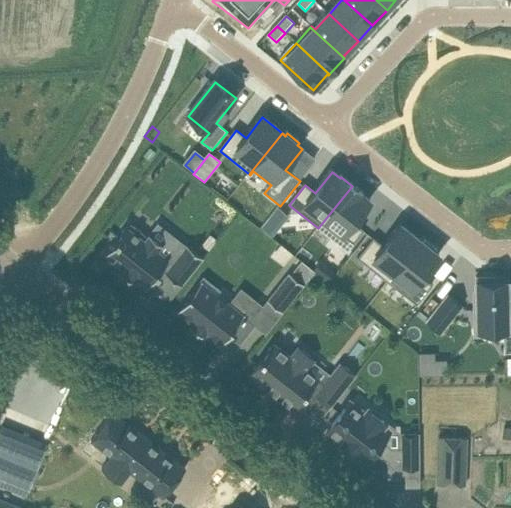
[(352,186),(318,228),(348,252),(364,232),(354,224),(371,203),(363,196),(364,195),(352,186)]
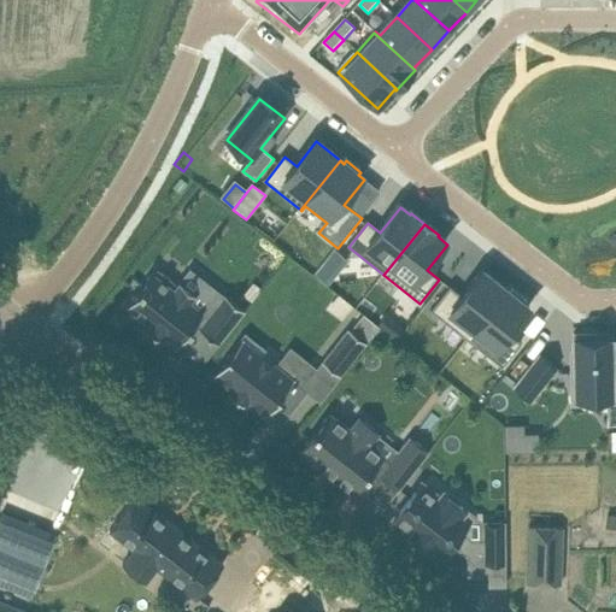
[(335,253),(327,264),(340,275),(348,264),(335,253)]
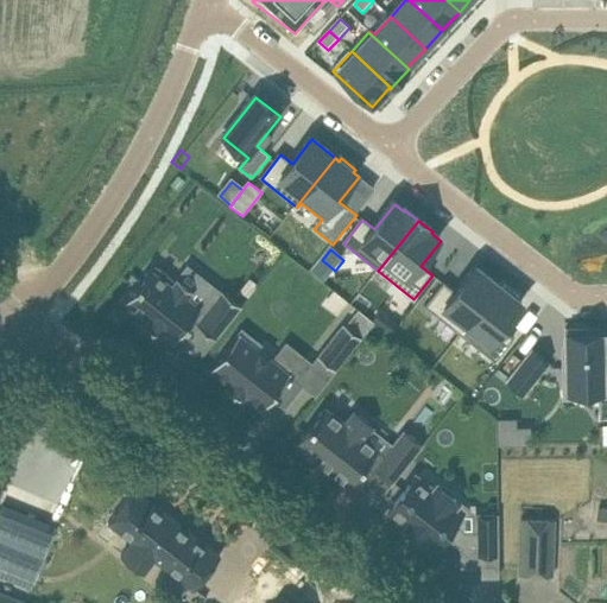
[(288,259),(267,284),(322,327),(342,302),(288,259)]
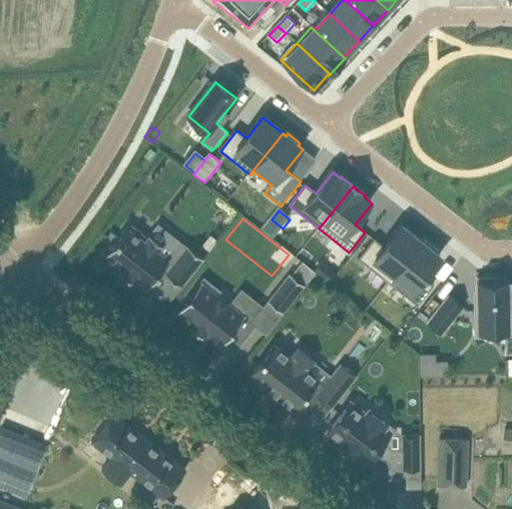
[(128,229),(107,256),(125,271),(122,275),(133,284),(137,280),(148,289),(150,287),(162,271),(167,275),(166,276),(181,289),(182,288),(183,288),(203,262),(203,261),(188,247),(187,248),(181,244),(158,226),(150,236),(148,239),(131,226),(129,229),(128,229)]
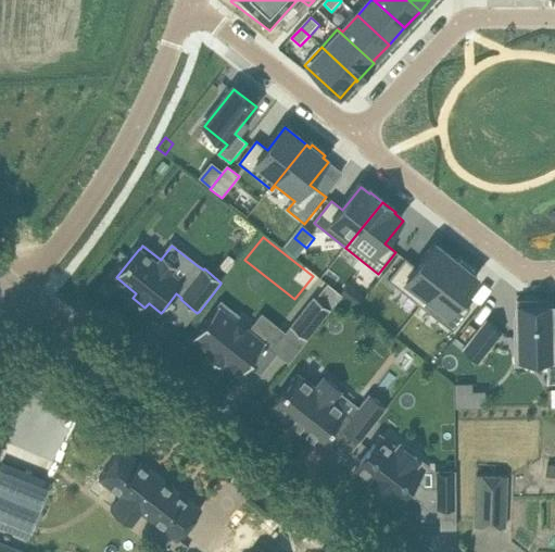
[(406,260),(389,283),(421,308),(456,263),(436,246),(417,268),(406,260)]
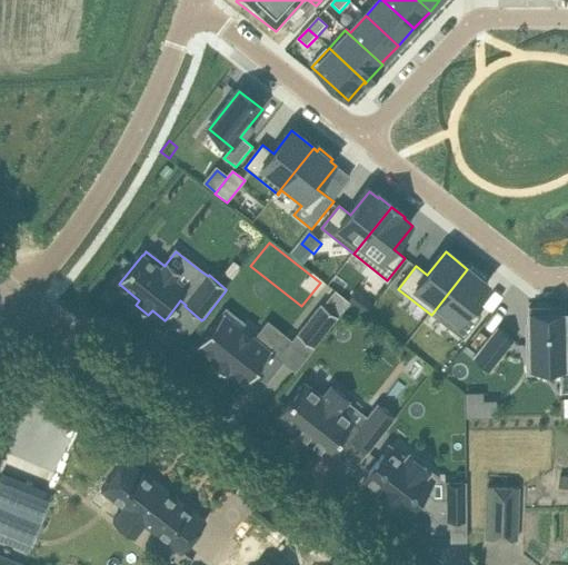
[(233,264),(226,275),(232,280),(241,269),(233,264)]
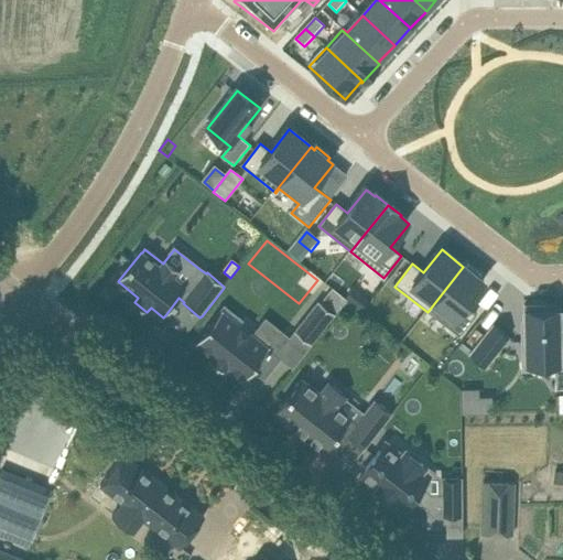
[(463,267),(428,312),(459,338),(478,315),(466,307),(485,283),(480,280),(482,278),(469,267),(467,269),(463,267)]
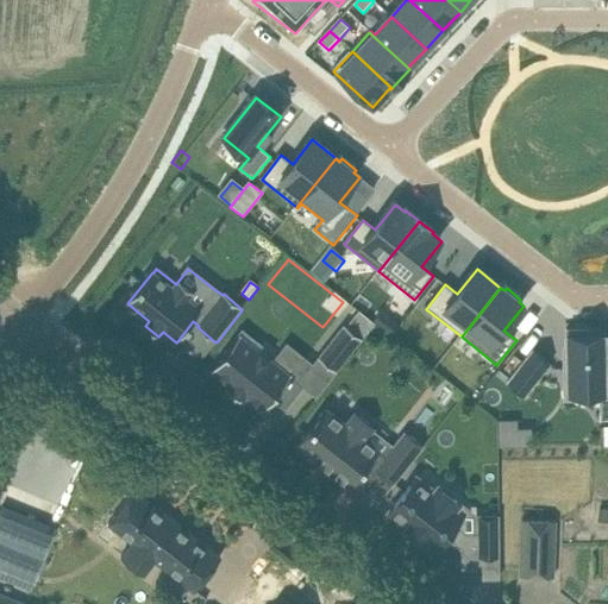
[(399,326),(383,313),(375,322),(392,335),(399,326)]
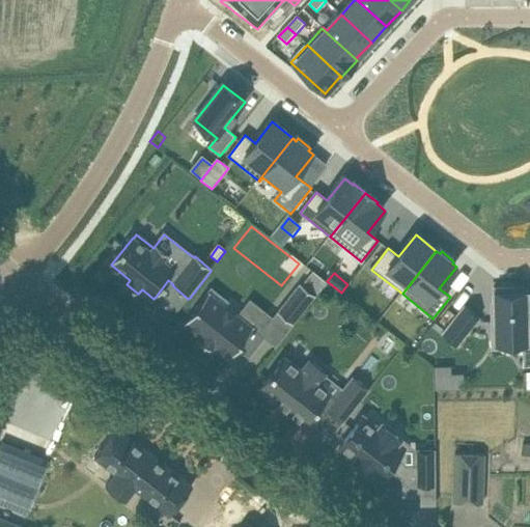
[(301,285),(278,314),(294,327),(316,298),(301,285)]
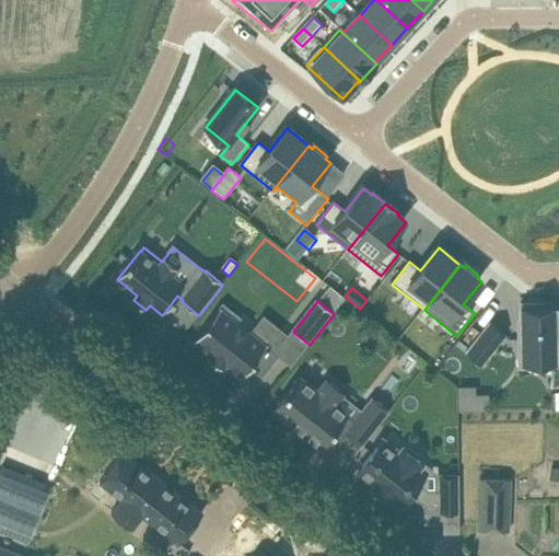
[(540,305),(521,307),(522,363),(552,363),(554,387),(558,386),(558,328),(557,328),(557,311),(540,311),(540,305)]
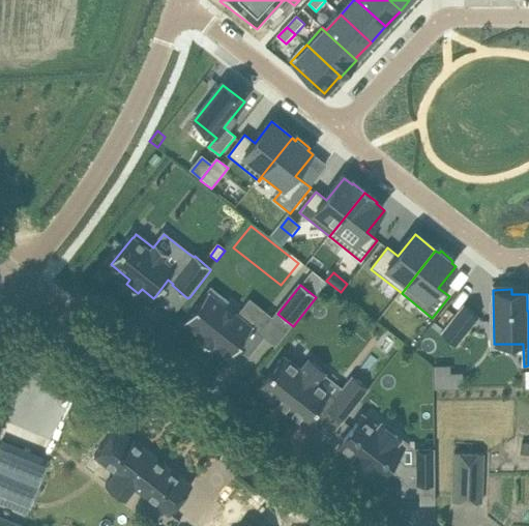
[(210,290),(184,324),(201,337),(198,341),(200,342),(208,349),(210,350),(213,347),(230,359),(238,349),(248,357),(264,338),(237,317),(225,308),(228,303),(210,290)]
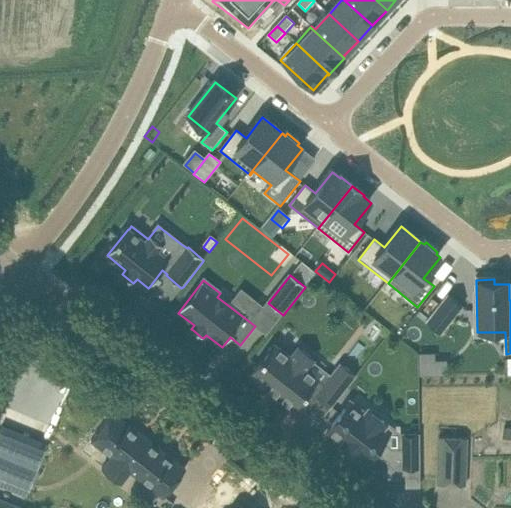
[(446,300),(427,324),(441,335),(460,311),(446,300)]
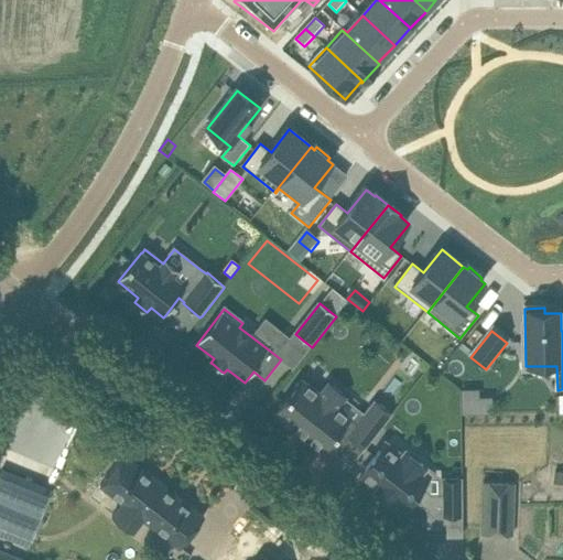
[(348,438),(366,451),(393,416),(375,402),(353,430),(333,415),(346,398),(329,386),(321,397),(302,381),(277,415),(295,429),(294,429),(306,438),(325,452),(338,434),(346,441),(348,438)]
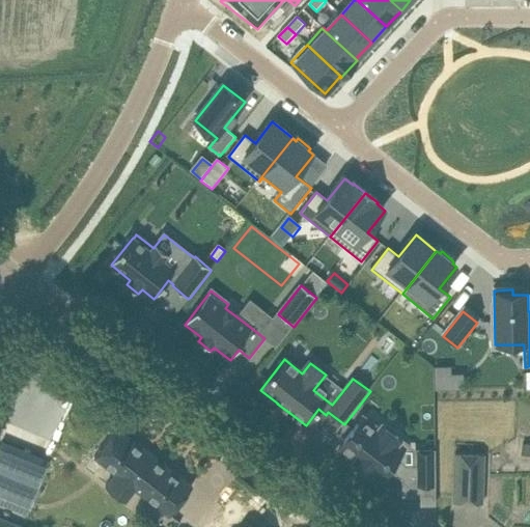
[(363,420),(341,448),(358,461),(355,464),(369,475),(371,472),(382,479),(389,470),(402,480),(403,481),(417,481),(417,488),(436,488),(436,453),(417,454),(417,467),(407,467),(397,460),(403,451),(396,446),(400,441),(384,428),(380,433),(363,420)]
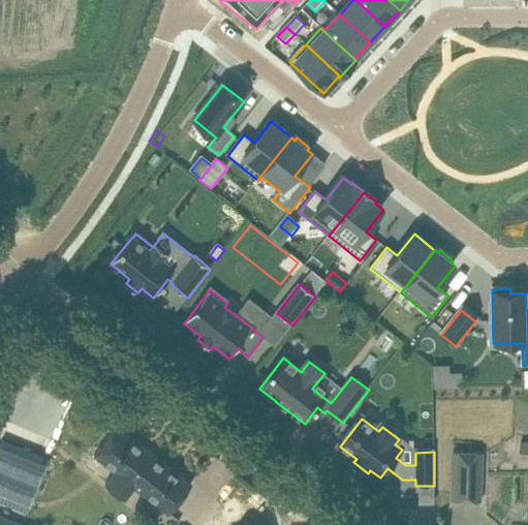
[(135,489),(169,516),(192,487),(118,428),(95,458),(116,474),(105,487),(125,502),(135,489)]
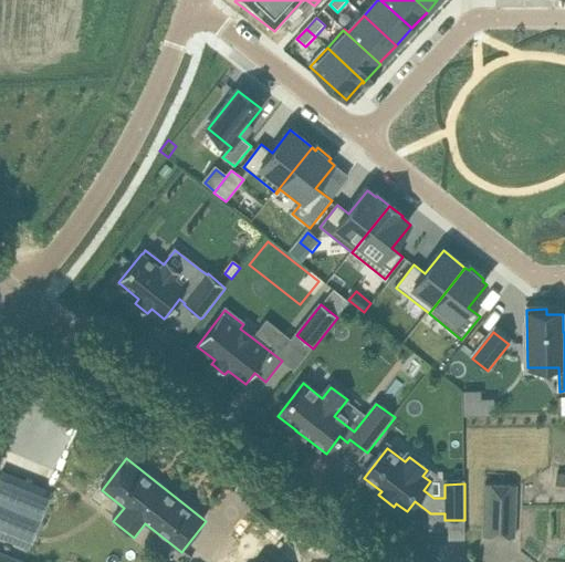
[(0,476),(0,536),(6,538),(27,487),(0,476)]
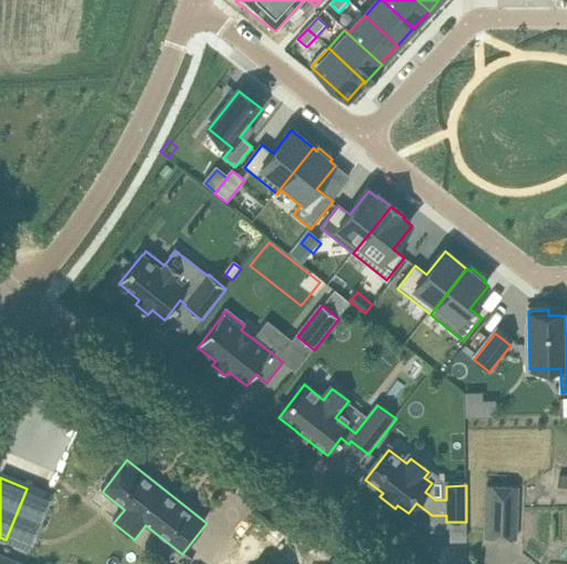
[(518,489),(488,487),(486,539),(516,540),(518,489)]
